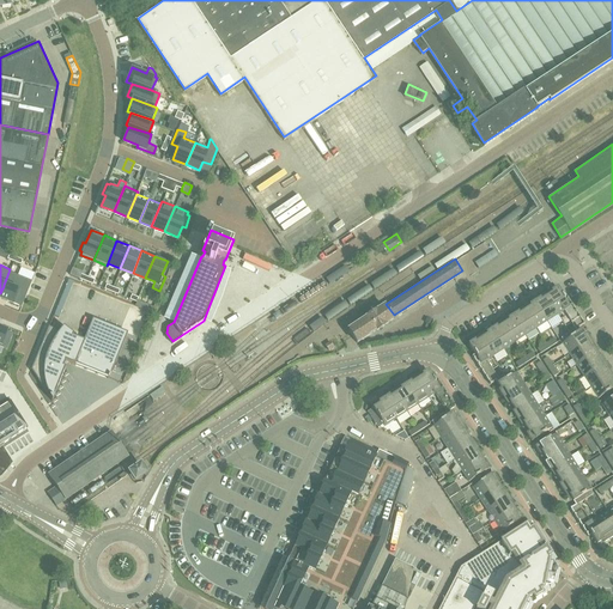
[(31,279),(10,269),(4,285),(4,286),(0,293),(0,294),(6,298),(22,304),(31,279)]
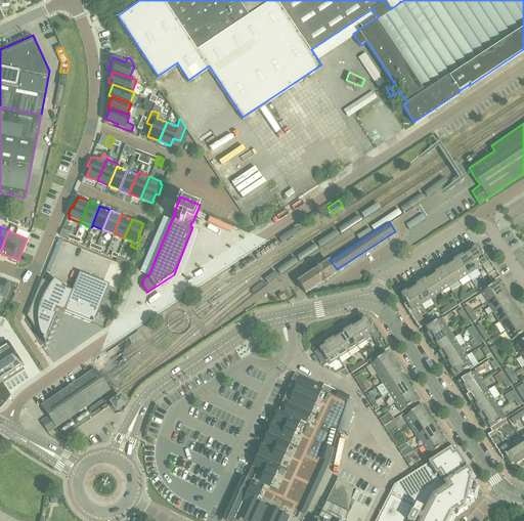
[(490,286),(497,280),(495,277),(500,274),(486,252),(485,251),(482,252),(477,244),(473,247),(472,245),(467,249),(478,266),(483,263),(493,278),(487,283),(490,286)]
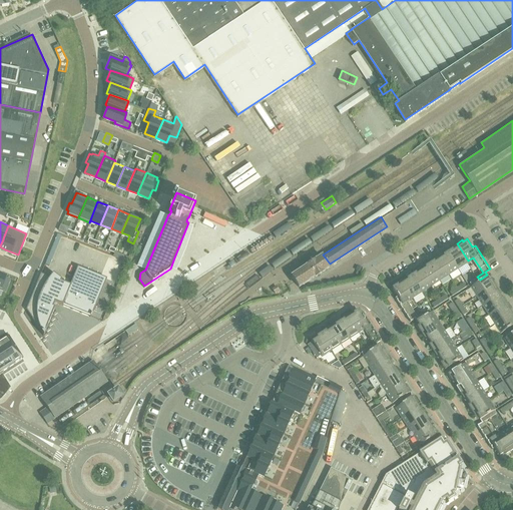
[(452,248),(448,250),(459,267),(468,261),(457,243),(451,247),(452,248)]
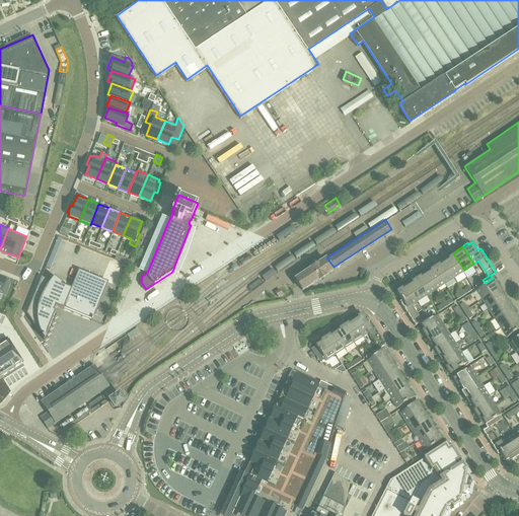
[(464,270),(453,253),(450,256),(449,254),(443,259),(454,276),(464,270)]
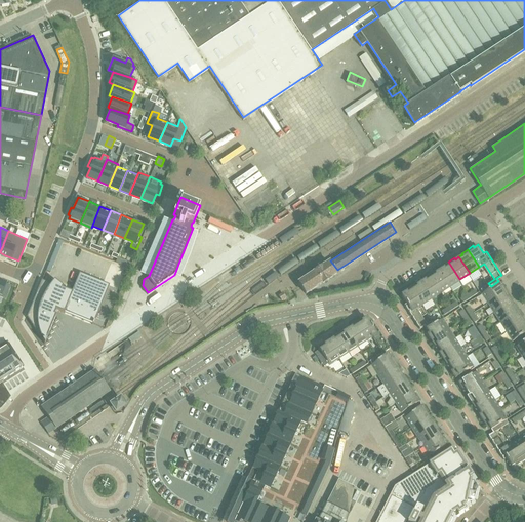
[(337,271),(337,270),(330,261),(330,259),(323,264),(315,269),(315,270),(321,279),(322,281),(326,279),(331,276),(331,275),(337,271)]
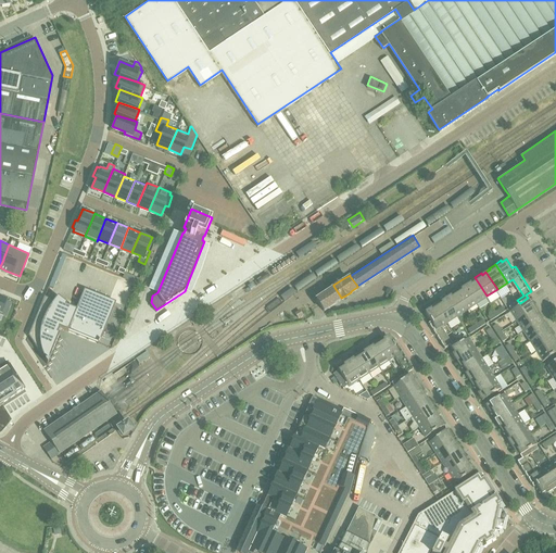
[(487,296),(475,277),(469,280),(470,283),(466,285),(477,302),(487,296)]
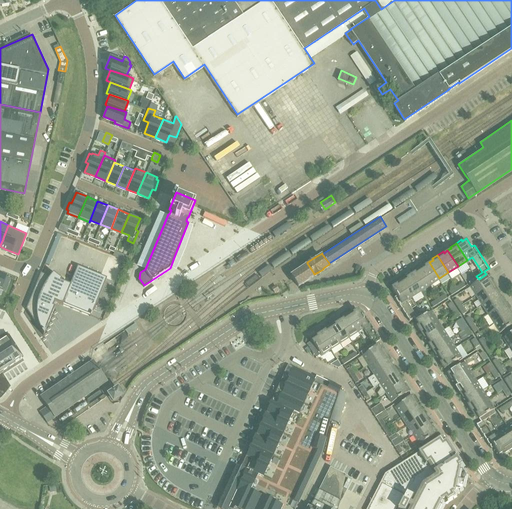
[(439,278),(429,262),(426,264),(425,263),(419,266),(430,283),(439,278)]
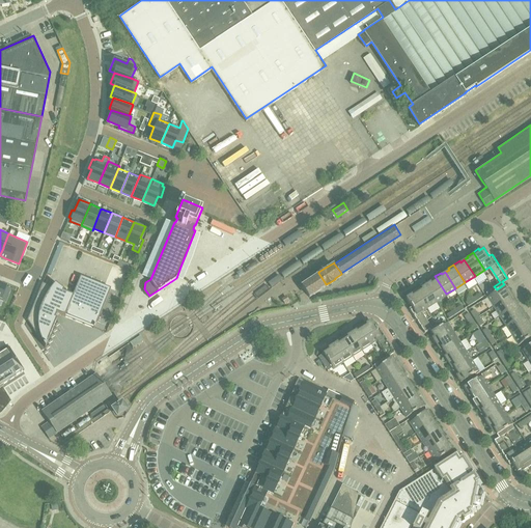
[(325,282),(318,273),(306,280),(302,283),(310,295),(326,284),(325,282)]
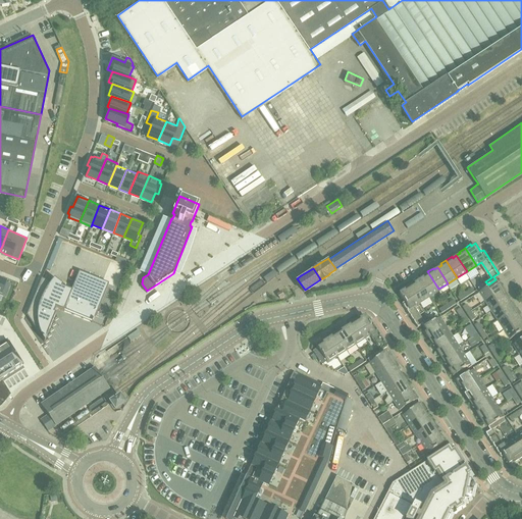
[(44,340),(56,311),(54,310),(56,306),(75,313),(93,320),(94,317),(109,281),(79,269),(71,289),(62,284),(63,282),(54,276),(51,279),(42,276),(27,313),(44,340)]
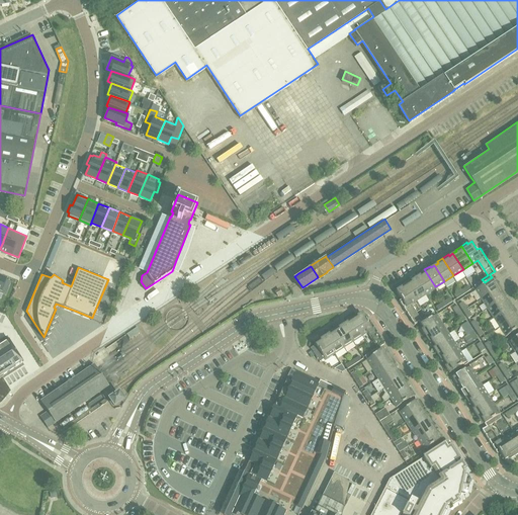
[(419,274),(416,277),(426,292),(435,286),(424,269),(418,273),(419,274)]
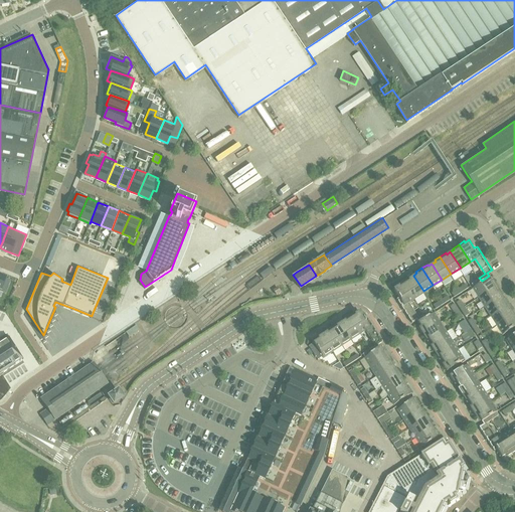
[(0,289),(5,292),(11,278),(0,273),(0,289)]
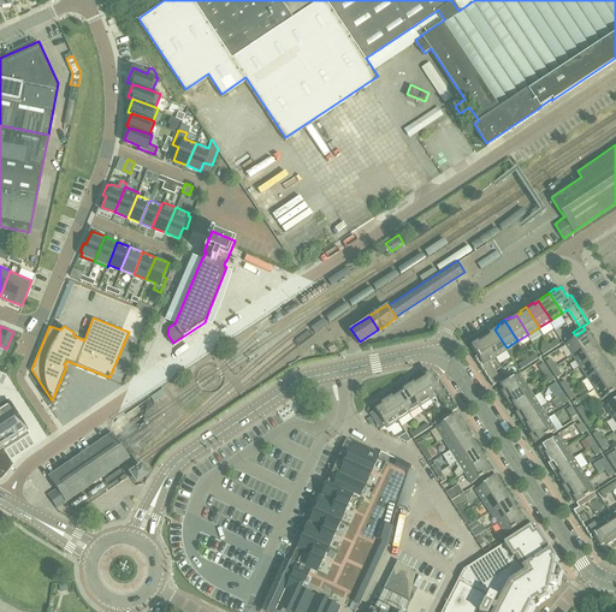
[(507,348),(495,330),(491,332),(490,330),(483,334),(496,355),(507,348)]
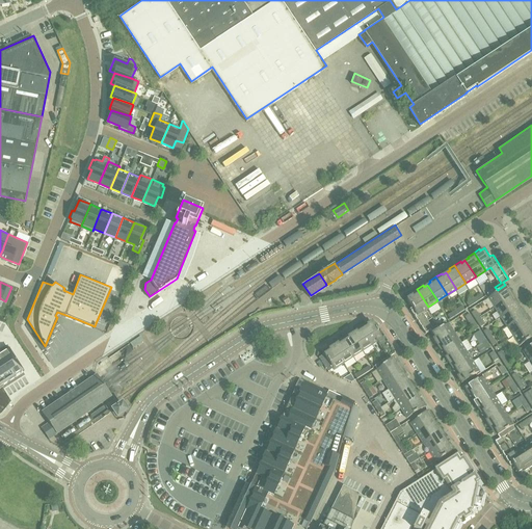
[(498,290),(490,294),(488,295),(496,306),(513,294),(509,288),(508,289),(505,285),(498,290)]
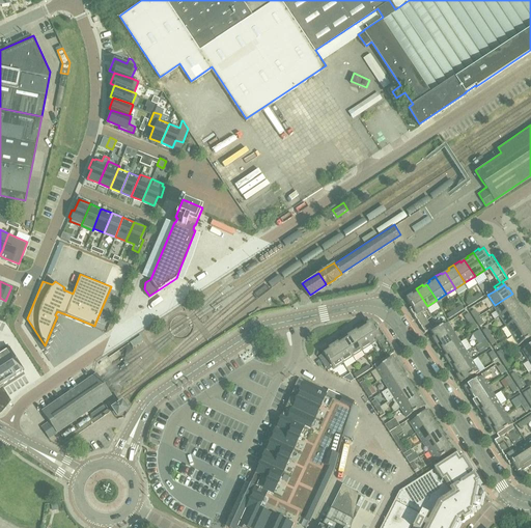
[(427,306),(416,288),(410,292),(411,294),(407,296),(412,304),(410,306),(411,308),(425,330),(429,327),(431,331),(440,326),(438,322),(432,326),(422,309),(427,306)]
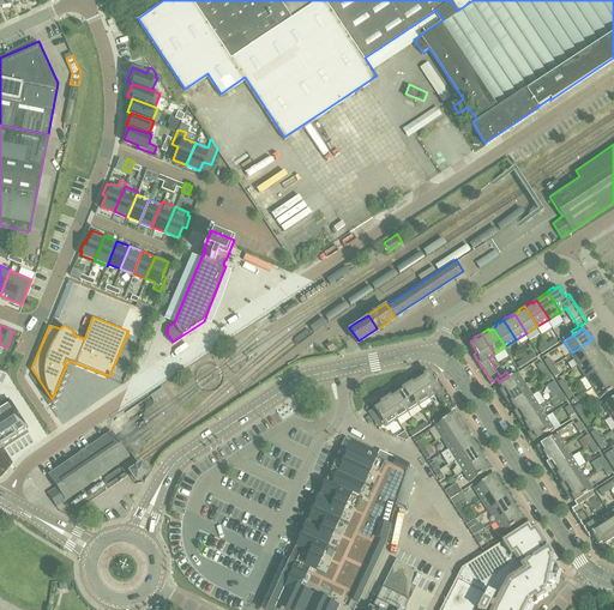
[(557,336),(548,342),(551,345),(559,340),(557,336)]
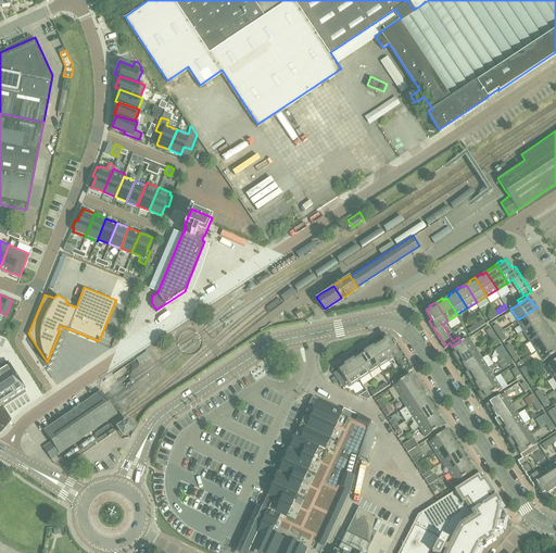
[(536,308),(518,319),(523,329),(541,318),(539,314),(540,313),(536,308)]
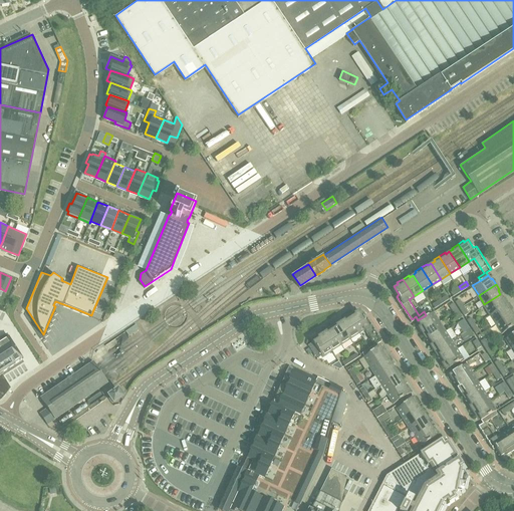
[(273,293),(279,290),(276,285),(270,288),(273,293)]
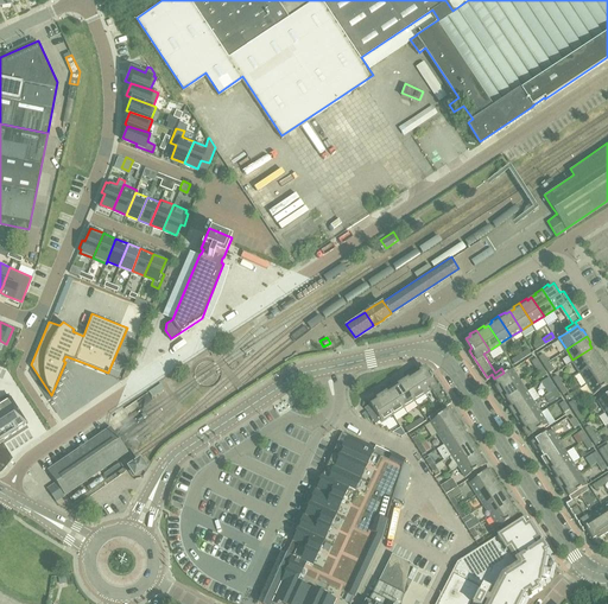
[(545,342),(543,338),(534,343),(537,348),(545,342)]
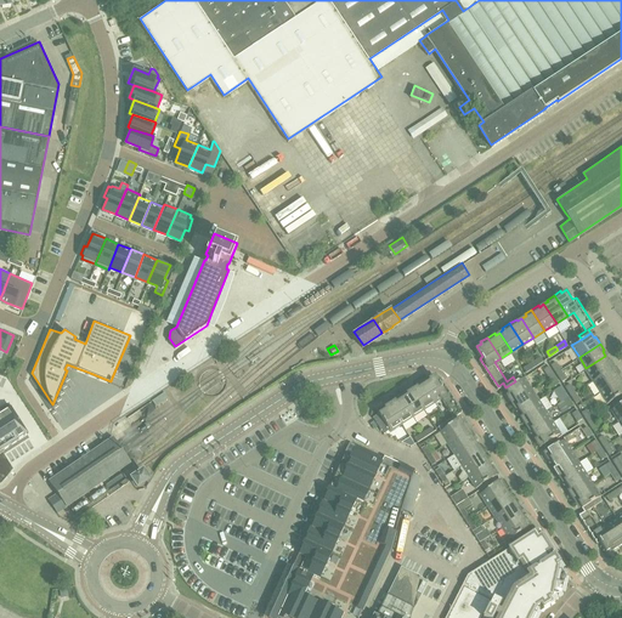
[(541,355),(532,359),(536,364),(544,359),(541,355)]
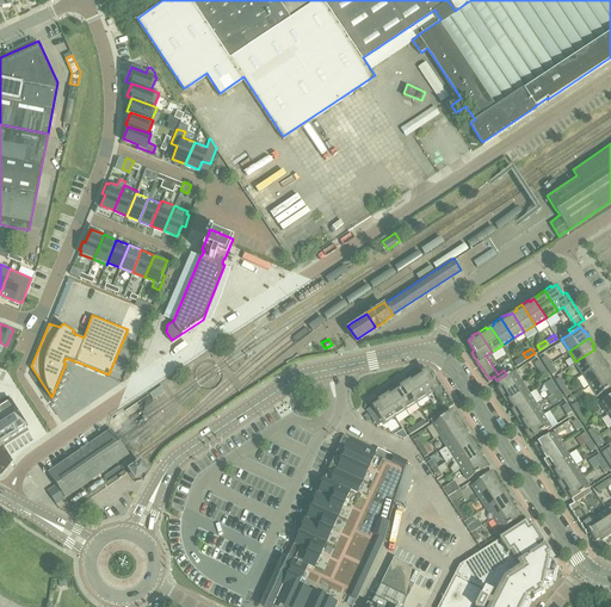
[(597,353),(594,350),(575,361),(582,372),(603,359),(599,352),(597,353)]
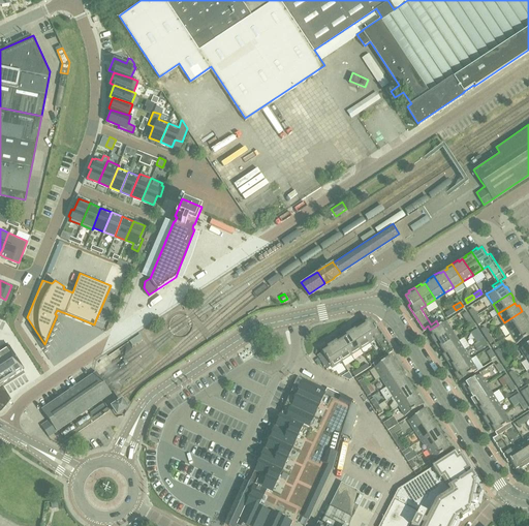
[(456,310),(453,306),(445,311),(448,314),(456,310)]
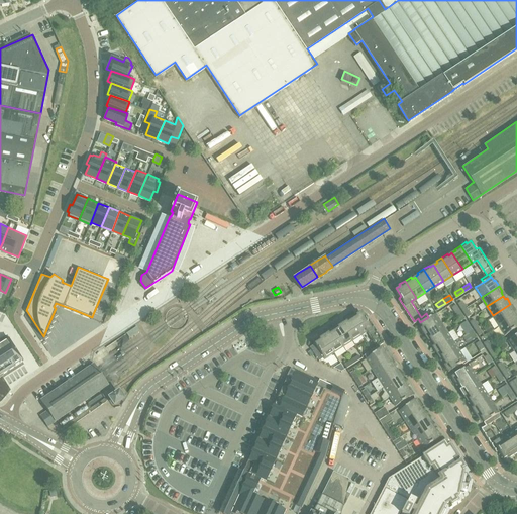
[(462,308),(467,306),(462,299),(458,301),(462,308)]
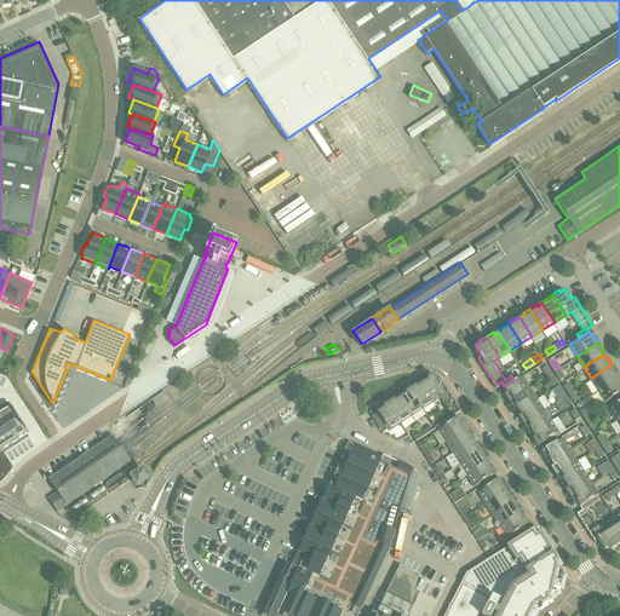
[(547,374),(552,372),(547,363),(543,366),(547,374)]
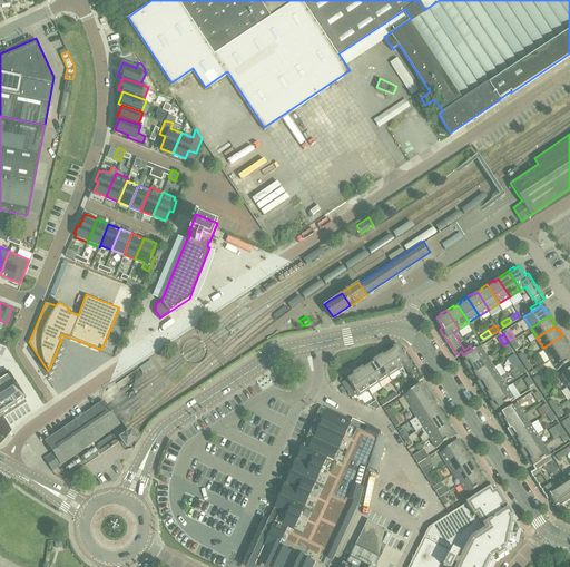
[(562,335),(543,348),(550,358),(568,346),(564,343),(567,342),(562,335)]
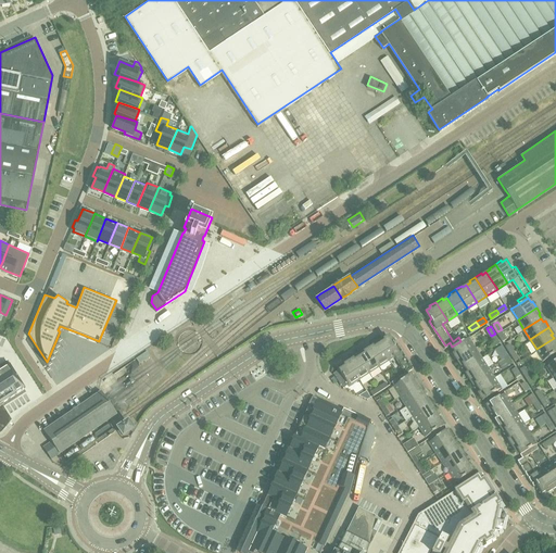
[(502,329),(497,331),(503,339),(507,337),(502,329)]
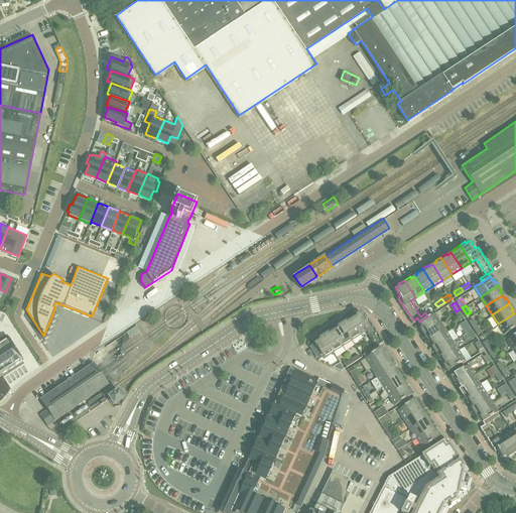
[(366,355),(381,346),(379,343),(383,340),(370,317),(368,316),(366,317),(361,309),(357,312),(356,310),(350,314),(361,332),(366,329),(376,344),(364,352),(366,355)]
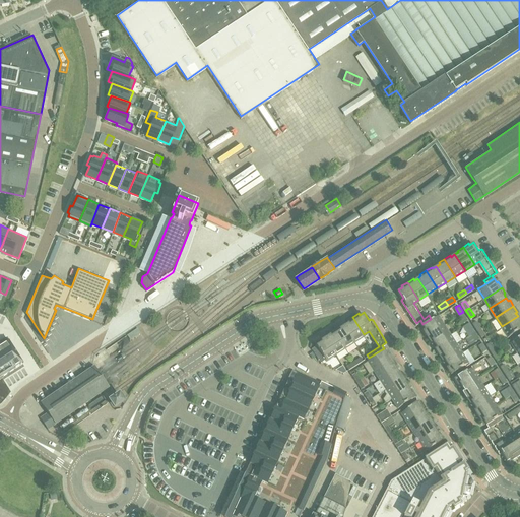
[(463,312),(459,314),(464,321),(468,319),(463,312)]
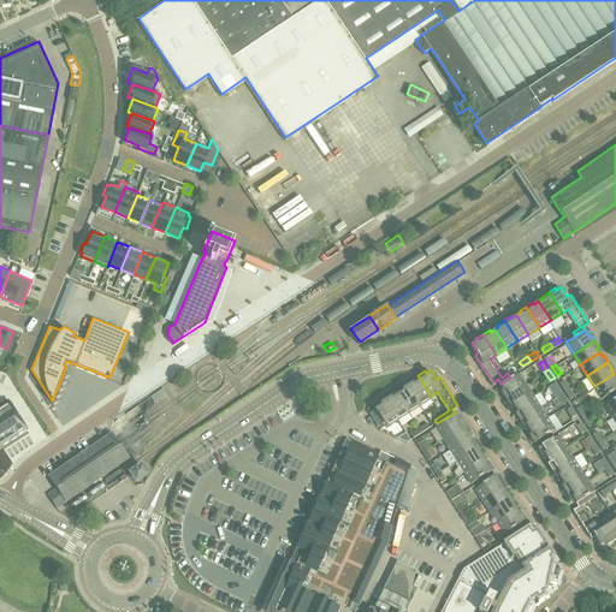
[(520,372),(519,372),(510,378),(501,384),(504,387),(502,388),(507,396),(527,382),(520,372)]
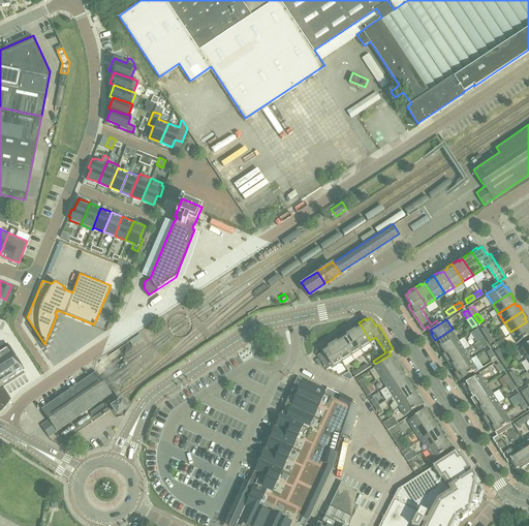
[(528,325),(528,326),(527,321),(510,332),(517,342),(528,334),(528,325)]
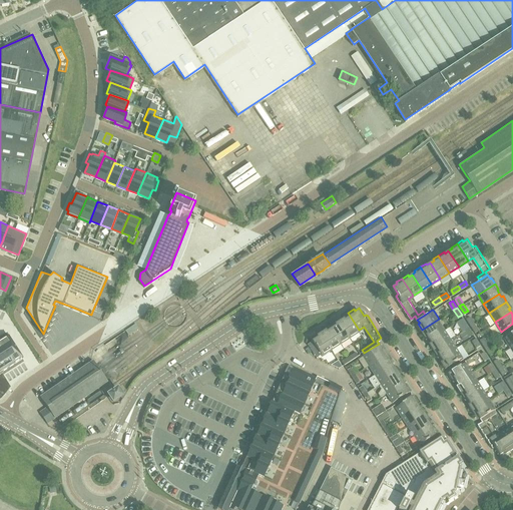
[(359,330),(348,313),(343,317),(344,318),(340,320),(350,336),(359,330)]
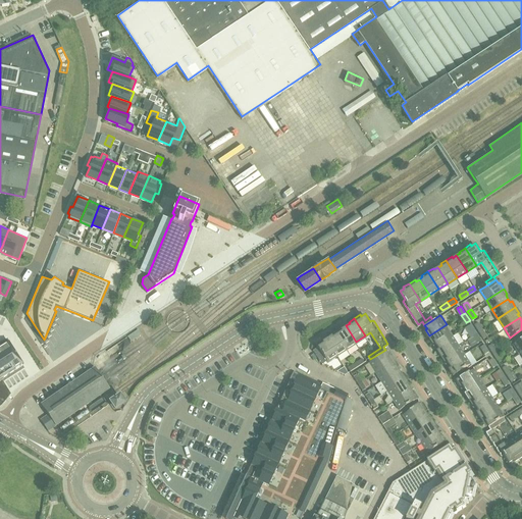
[(479,329),(483,327),(478,320),(475,322),(479,329)]
